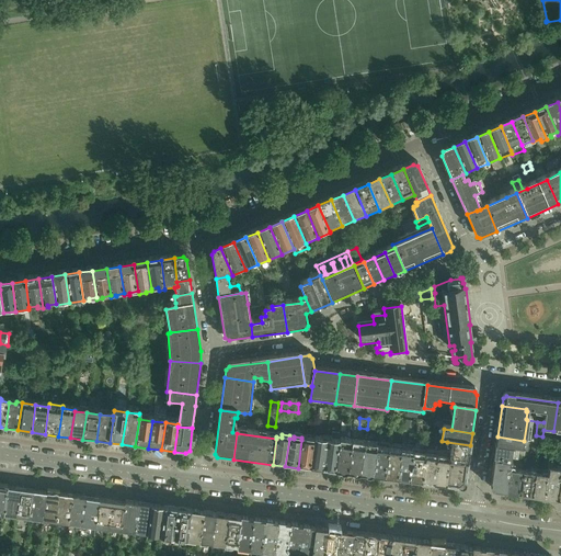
[(524,441),(497,437),(496,447),(516,451),(525,452),(526,441),(524,441)]
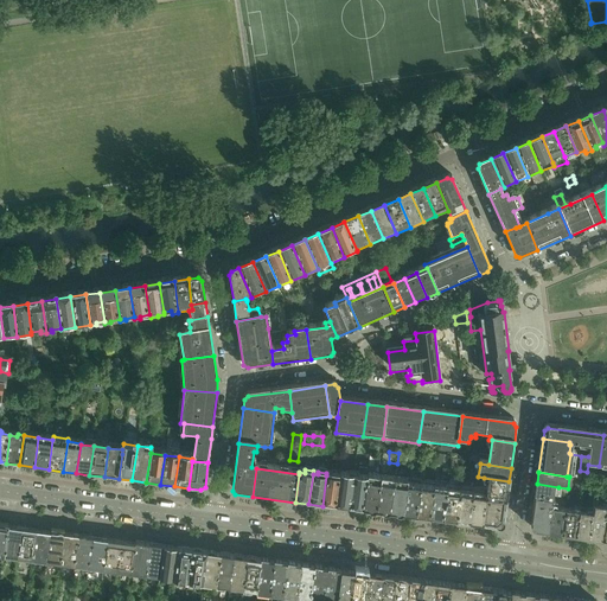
[(333,477),(326,475),(323,506),(336,507),(340,475),(340,474),(333,473),(333,477)]
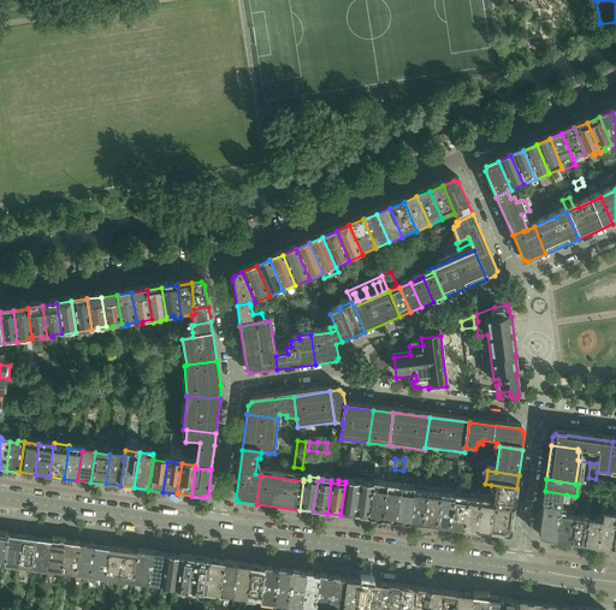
[(359,484),(345,483),(341,515),(355,517),(359,484)]
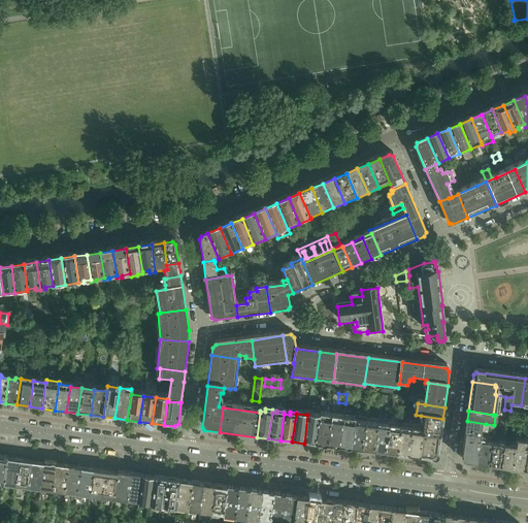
[(320,417),(307,415),(304,444),(316,445),(320,417)]
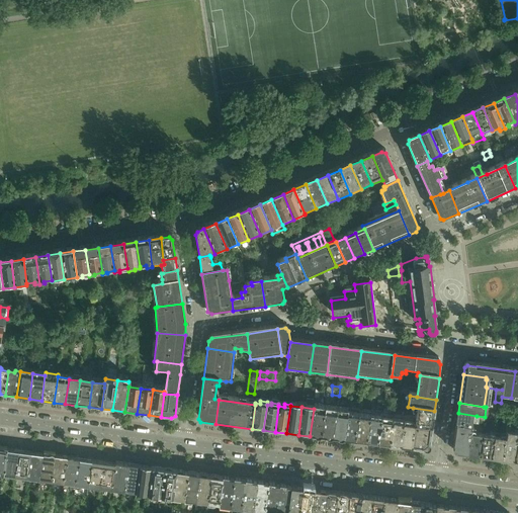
[(314,408),(314,409),(310,436),(321,438),(325,409),(314,408)]
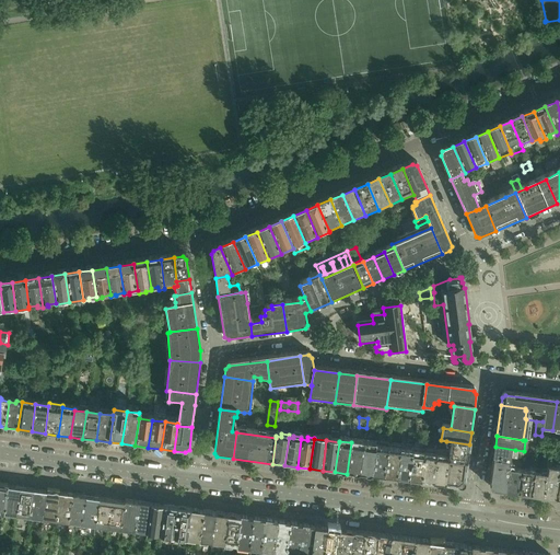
[(469,451),(469,444),(446,441),(445,448),(451,448),(450,457),(448,462),(467,464),(469,451)]
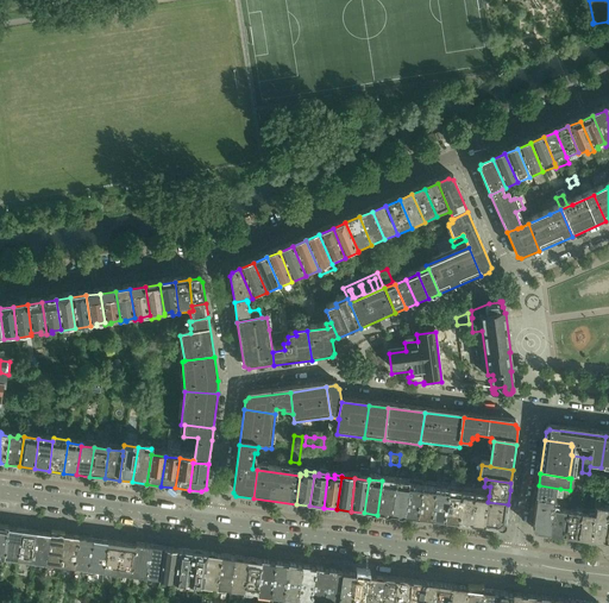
[(395,483),(382,481),(377,515),(390,516),(395,483)]
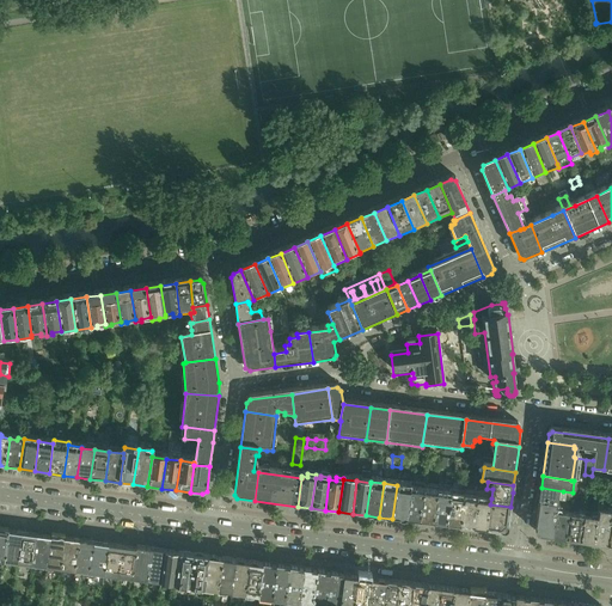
[(410,488),(397,485),(392,519),(407,521),(410,489),(410,488)]
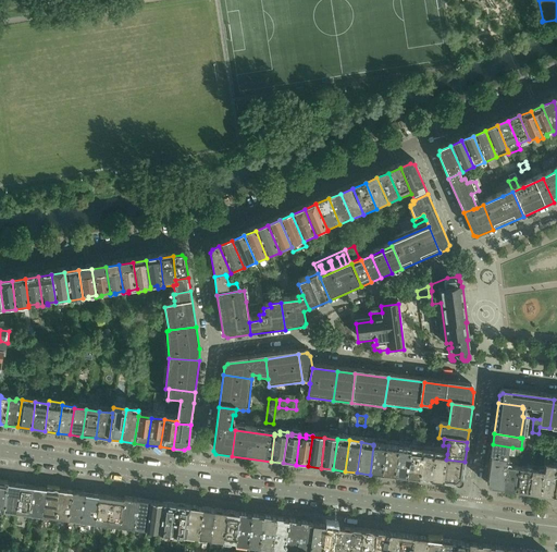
[(512,448),(493,444),(491,460),(506,462),(508,454),(511,455),(512,452),(512,448)]
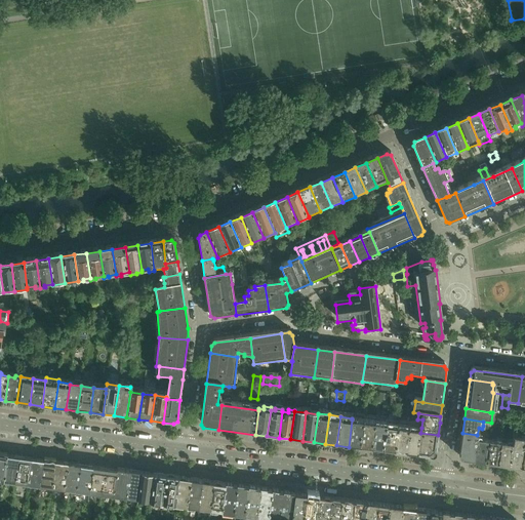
[(364,422),(352,420),(349,447),(360,448),(364,422)]
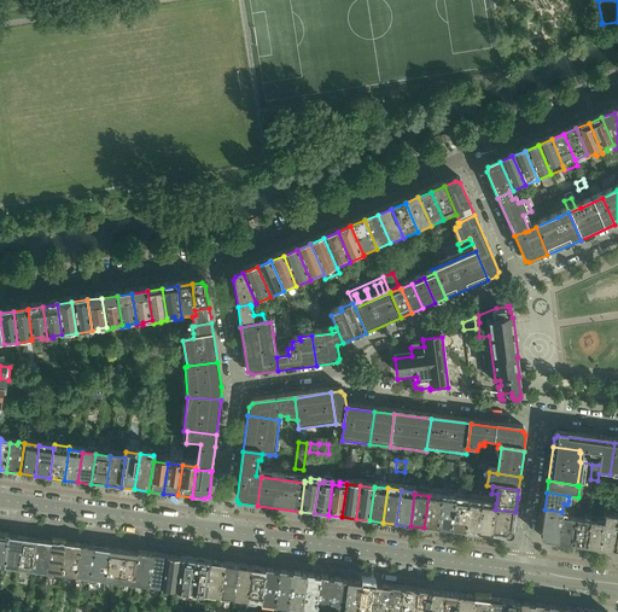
[(442,497),(429,496),(424,528),(437,529),(442,497)]
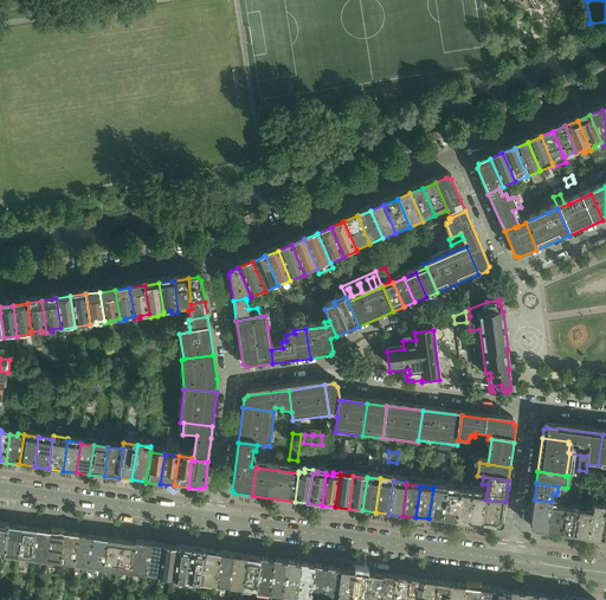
[(446,490),(433,488),(429,518),(443,521),(446,490)]
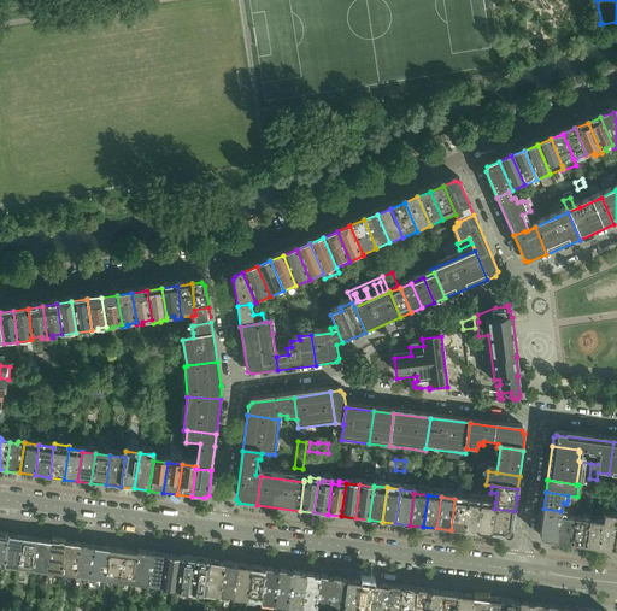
[(454,497),(454,499),(451,530),(464,532),(468,499),(454,497)]
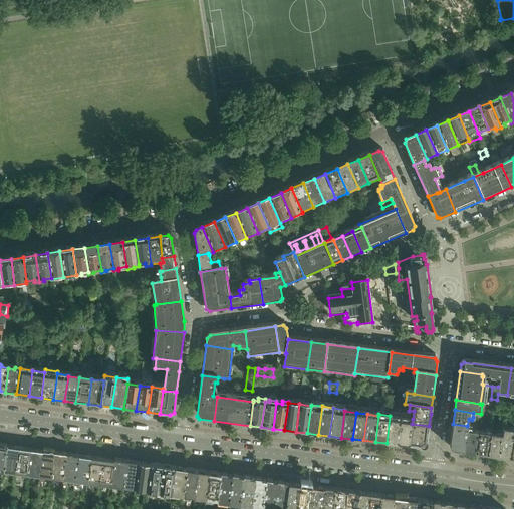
[(402,417),(390,416),(387,443),(398,445),(402,417)]
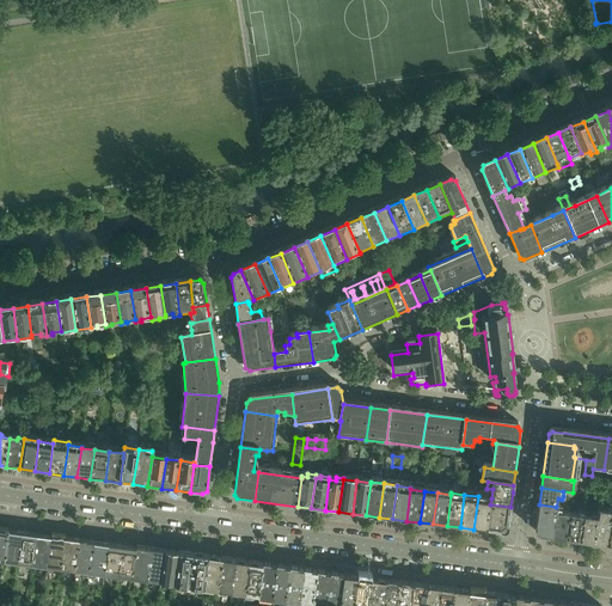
[(491,499),(478,496),(473,530),(487,531),(491,499)]
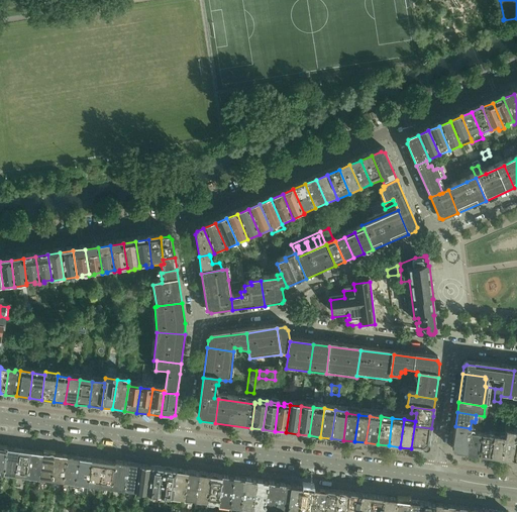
[(425,450),(428,448),(431,428),(414,426),(411,448),(425,450)]
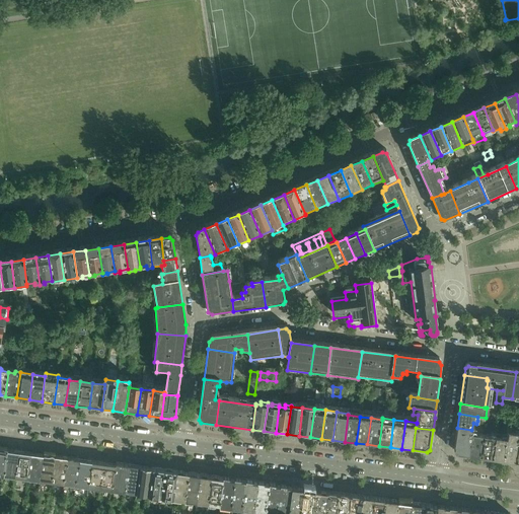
[(471,430),(457,428),(454,453),(457,456),(467,458),(471,435),(471,430)]
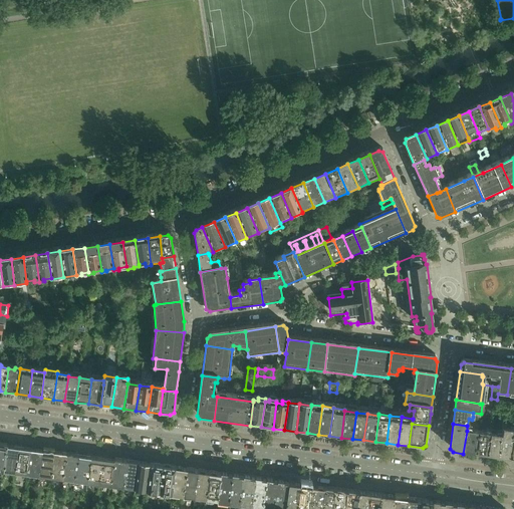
[(471,431),(467,431),(463,454),(475,455),(478,435),(471,434),(471,431)]
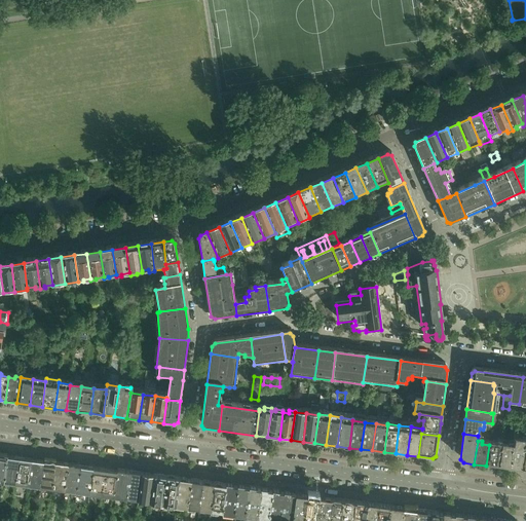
[(521,471),(525,442),(514,441),(513,446),(508,445),(508,447),(500,446),(497,468),(521,471)]
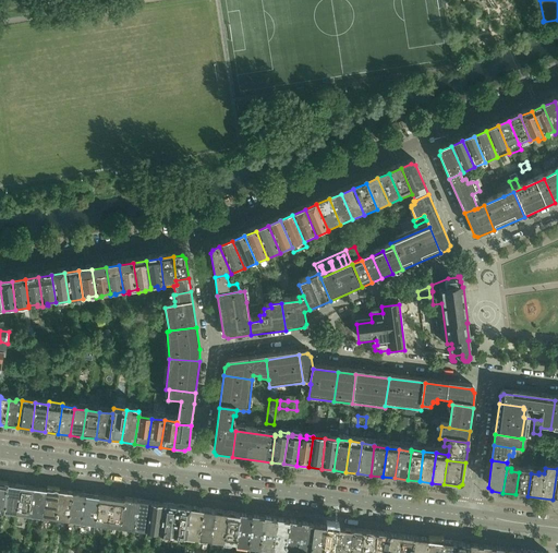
[(525,473),(519,472),(516,494),(528,496),(531,473),(532,471),(526,470),(525,473)]
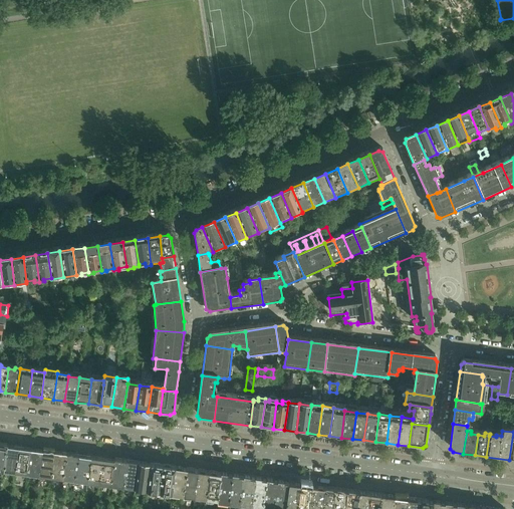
[(20,451),(8,450),(4,474),(16,476),(20,451)]
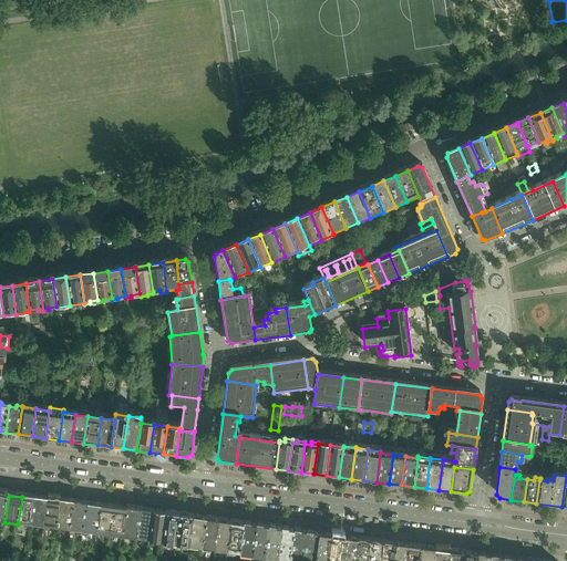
[(34,499),(22,497),(18,525),(31,527),(34,499)]
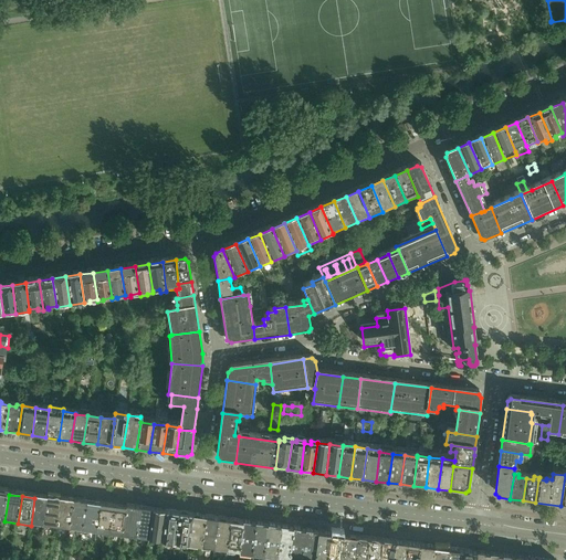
[(48,500),(34,498),(31,526),(44,527),(49,499),(48,499),(48,500)]
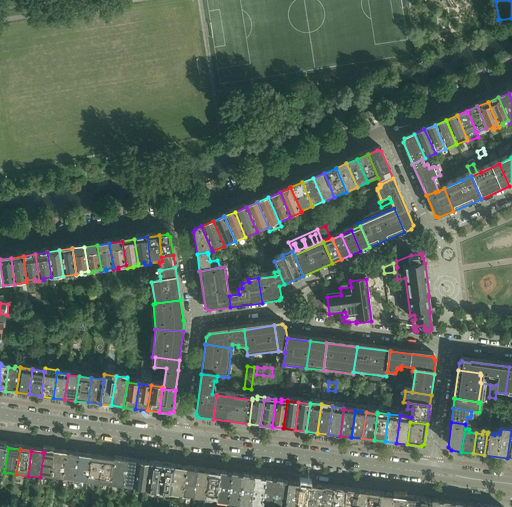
[(48,453),(44,452),(40,477),(52,479),(56,454),(55,454),(55,453),(54,453),(52,452),(51,452),(49,453),(48,453)]
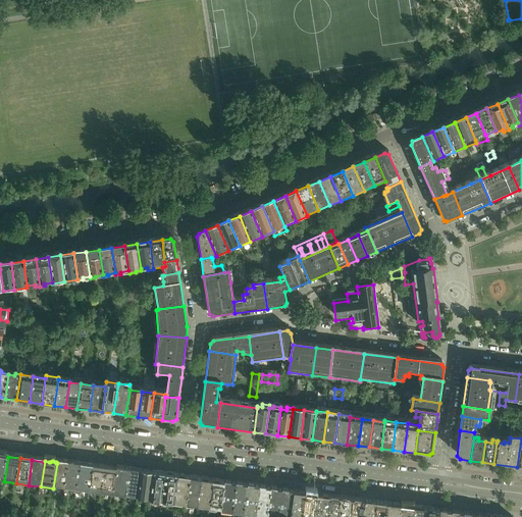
[(68,464),(57,463),(53,488),(65,490),(69,464),(68,464)]
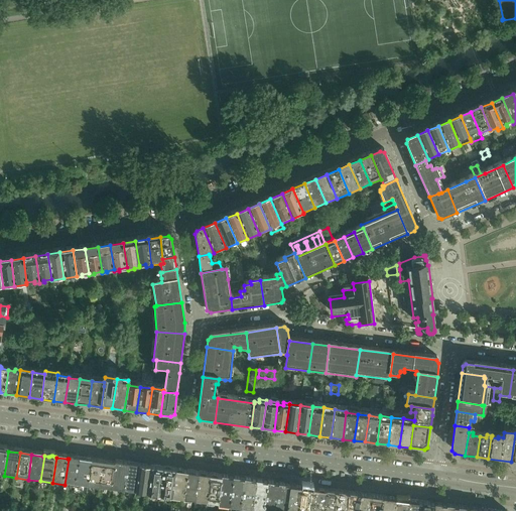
[(69,459),(65,485),(77,486),(81,461),(80,461),(75,460),(72,459),(71,458),(69,459)]
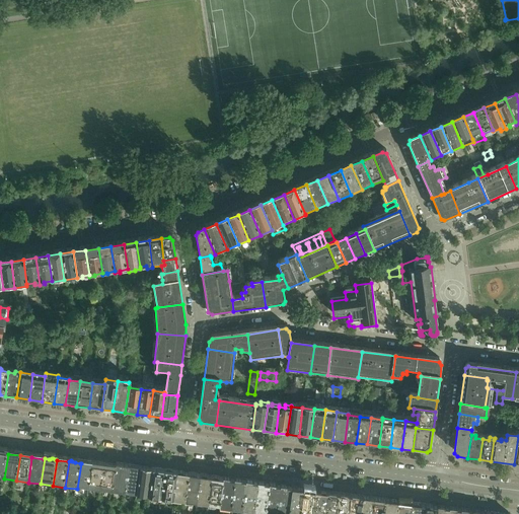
[(92,465),(81,463),(77,489),(89,491),(92,465)]
